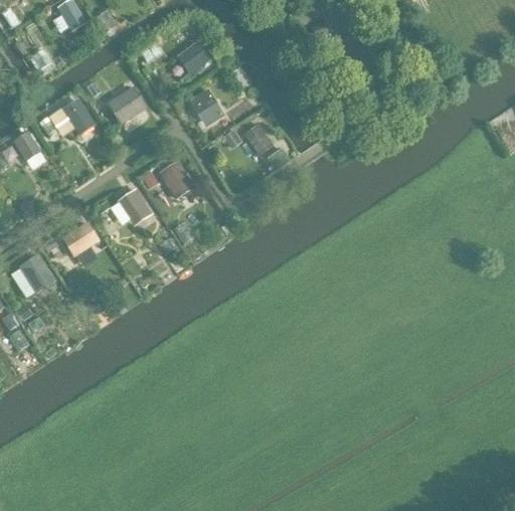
[(67,0),(57,7),(72,31),(87,21),(73,0),(67,0)]
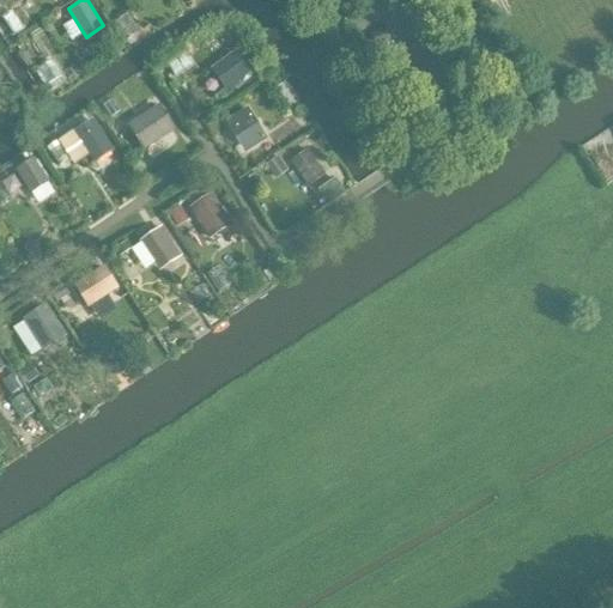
[(235,48),(211,66),(228,87),(252,71),(235,48)]
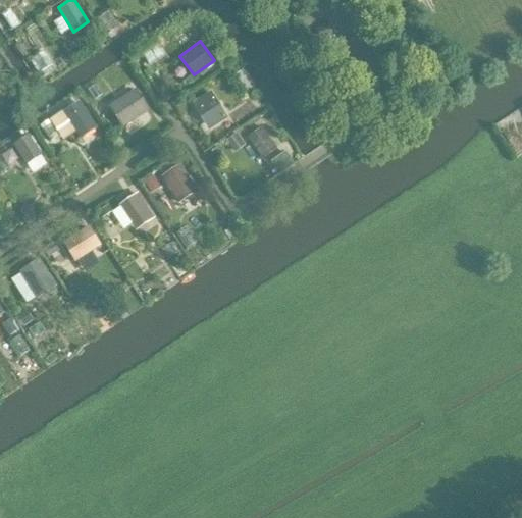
[(122,125),(149,108),(135,87),(108,104),(122,125)]
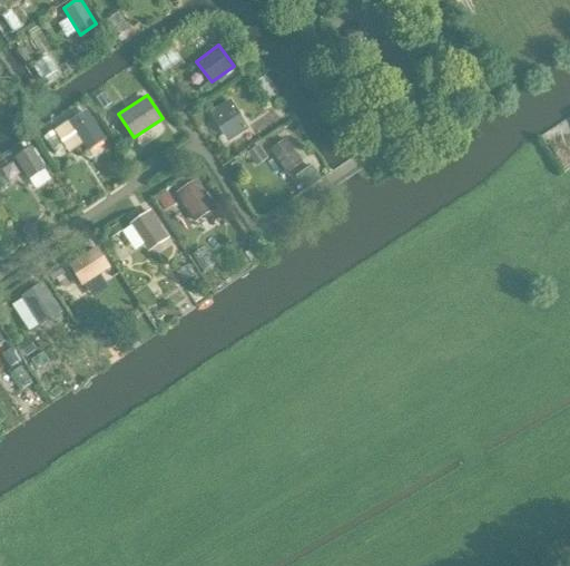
[(208,111),(219,127),(223,125),(232,138),(249,126),(229,97),(208,111)]
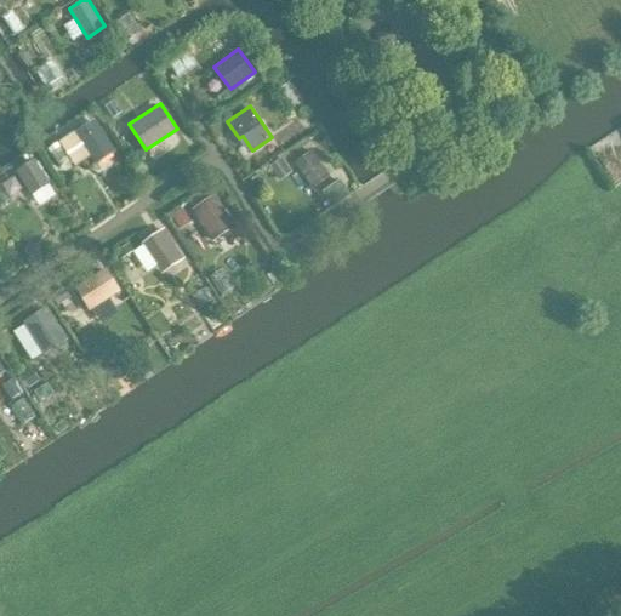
[(75,130),(96,161),(114,149),(95,118),(75,130)]
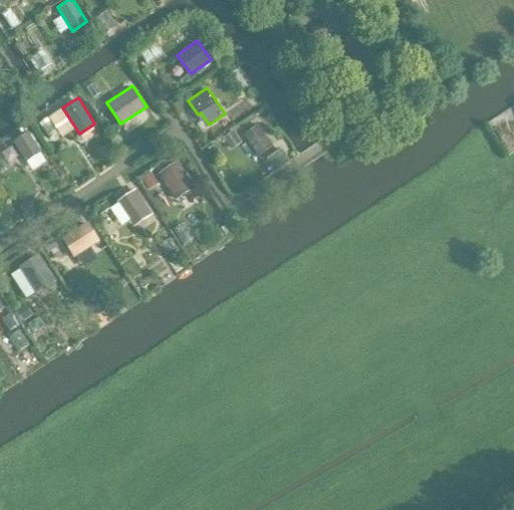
[(273,144),(258,122),(243,133),(258,155),(273,144)]
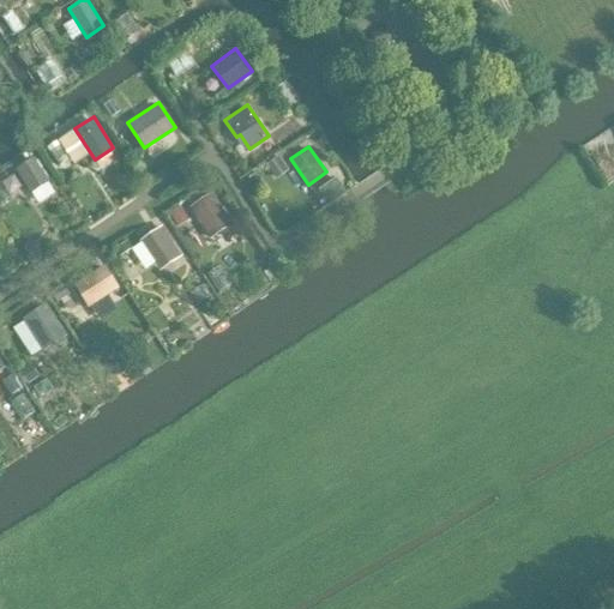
[(49,180),(34,155),(14,167),(30,192),(49,180)]
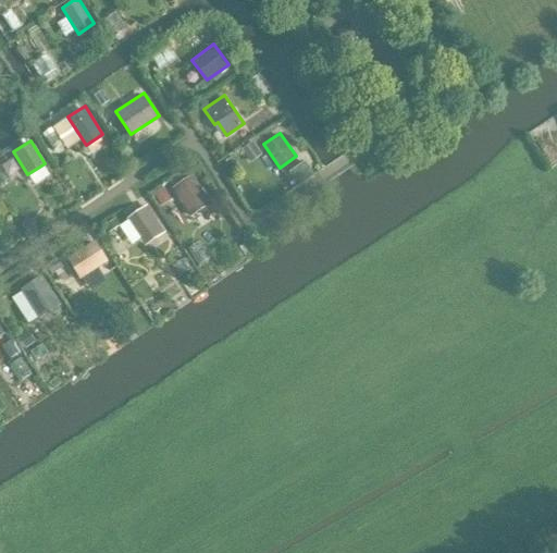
[(172,185),(190,216),(211,203),(194,173),(172,185)]
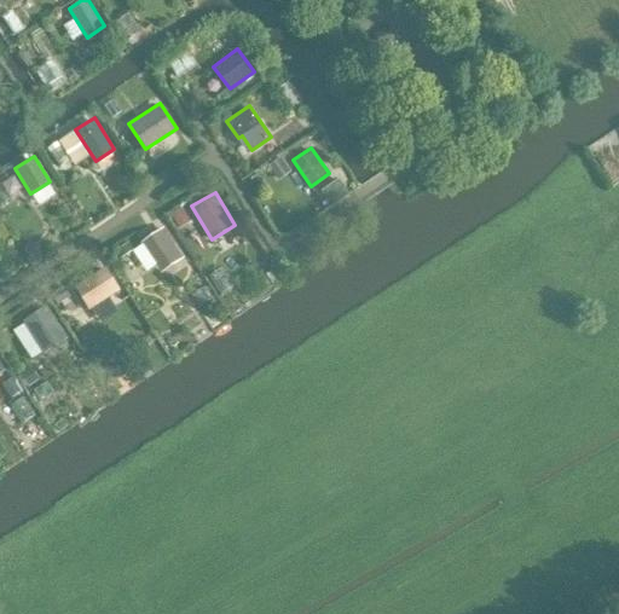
[(184,255),(165,225),(140,241),(161,271),(184,255)]
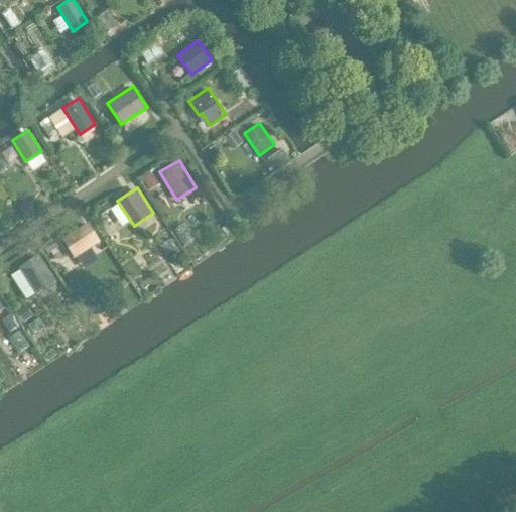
[(33,210),(27,200),(20,204),(26,214),(33,210)]
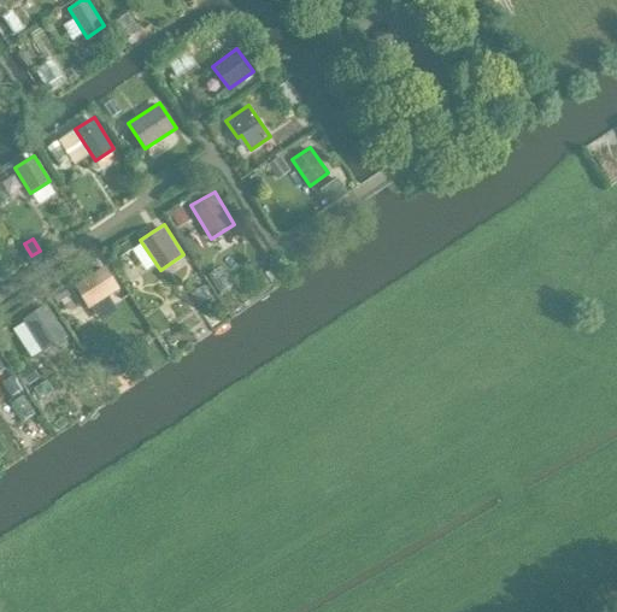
[(105,264),(74,283),(88,307),(119,288),(105,264)]
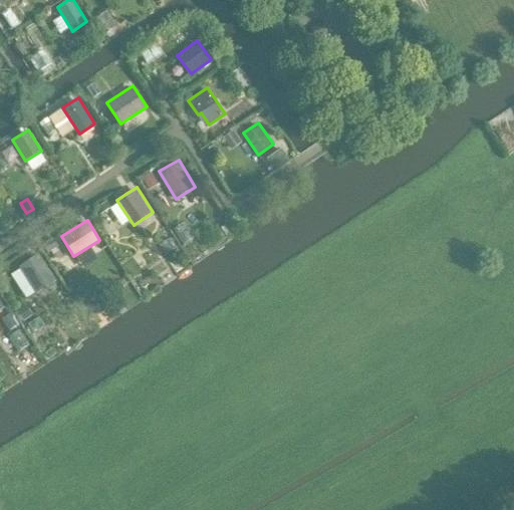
[(19,265),(35,291),(55,278),(39,252),(19,265)]
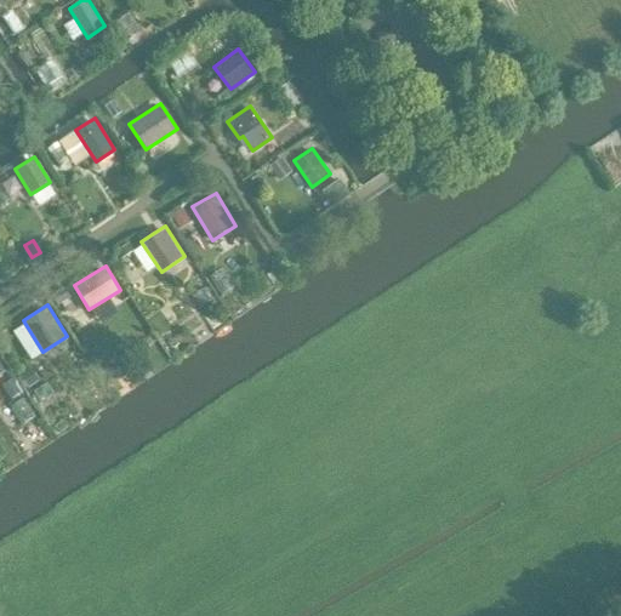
[(11,377),(4,383),(11,395),(20,389),(11,377)]
